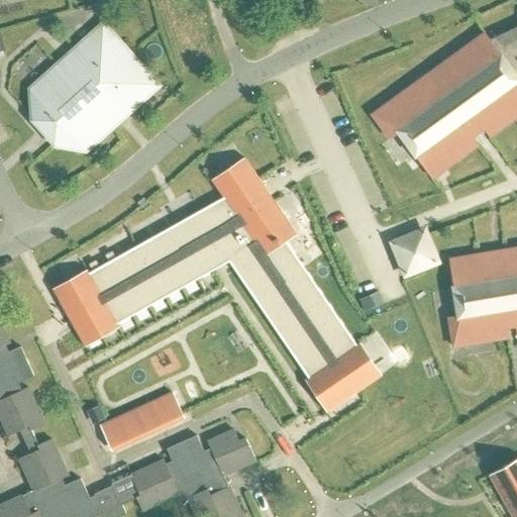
[(299,0),(297,7),(309,12),(313,0),(299,0)]
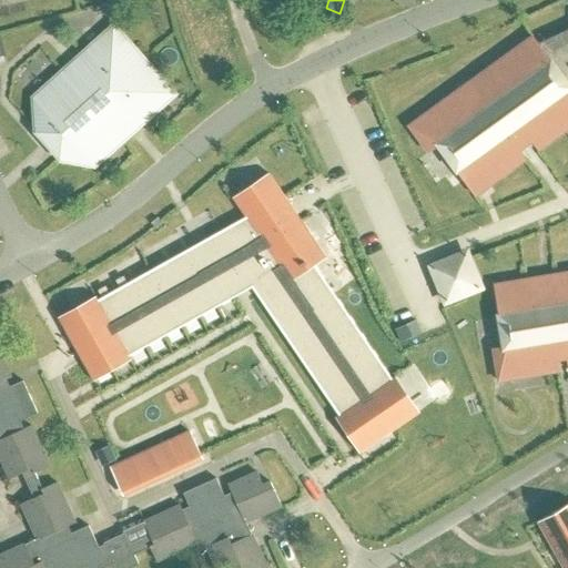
[(411,125),(408,127),(428,153),(440,144),(458,168),(456,170),(475,196),(477,195),(475,192),(485,184),(487,188),(501,178),(499,174),(509,166),(511,170),(526,160),(514,143),(524,137),(536,152),(538,151),(536,148),(548,139),(550,142),(565,131),(563,129),(567,123),(567,29),(537,43),(533,37),(519,47),(521,50),(510,57),(508,54),(495,64),(497,68),(486,74),(484,72),(470,82),(473,85),(462,92),(459,90),(446,100),(448,103),(437,110),(435,108),(422,118),(424,121),(413,128),(411,125)]
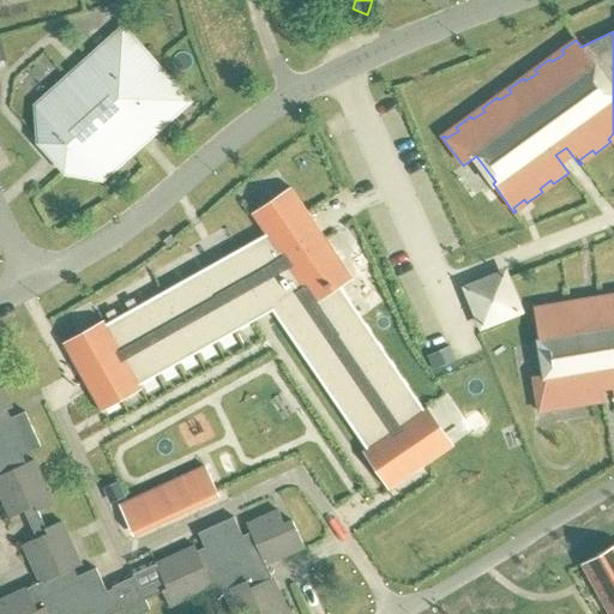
[(38,144),(48,155),(53,150),(60,158),(55,162),(65,173),(100,180),(101,179),(96,173),(106,164),(110,170),(176,112),(170,106),(181,96),(128,36),(118,46),(112,40),(47,98),(52,104),(42,113),(37,107),(36,108),(38,144)]
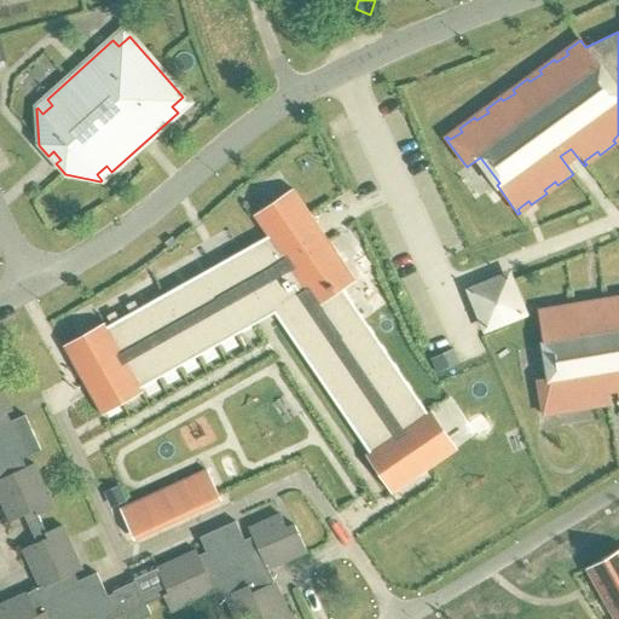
[(496,190),(487,196),(493,204),(502,198),(496,190)]
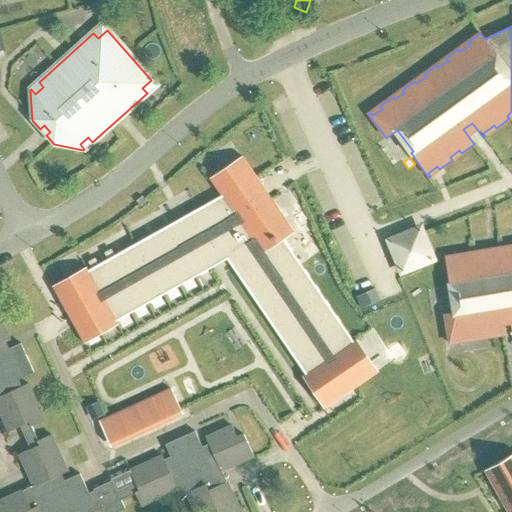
[(282,236),(292,229),(244,159),(212,181),(221,196),(54,290),(82,340),(227,259),(327,406),(375,374),(282,236)]
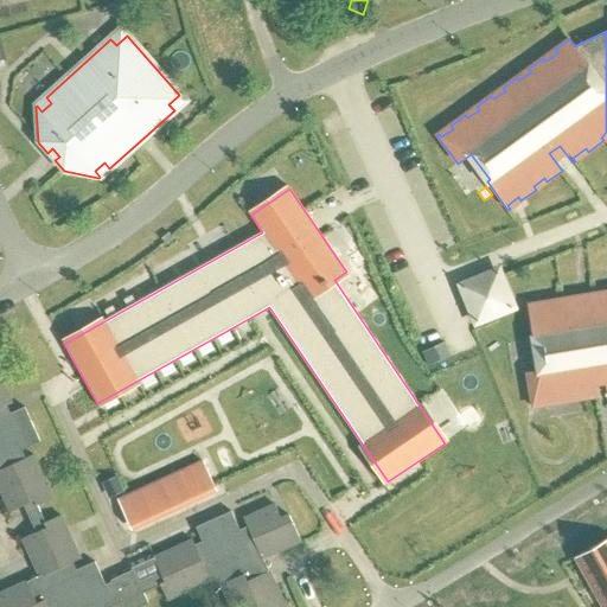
[(475,320),(477,321),(512,307),(498,272),(462,286),(462,288),(470,285),(483,318),(475,320)]
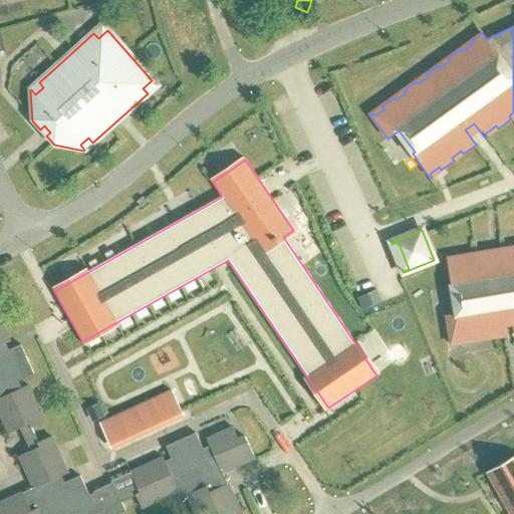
[(449,258),(447,258),(452,288),(454,287),(459,313),(446,315),(451,345),(453,345),(453,341),(464,339),(465,343),(480,340),(480,337),(491,335),(492,338),(507,336),(504,318),(512,316),(513,331),(513,250),(503,252),(503,249),(488,251),(488,255),(476,257),(476,253),(460,256),(461,259),(450,261),(449,258)]
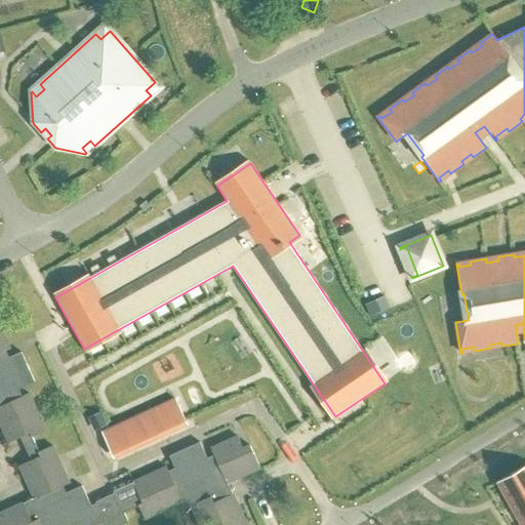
[(390,308),(385,296),(365,305),(370,317),(390,308)]
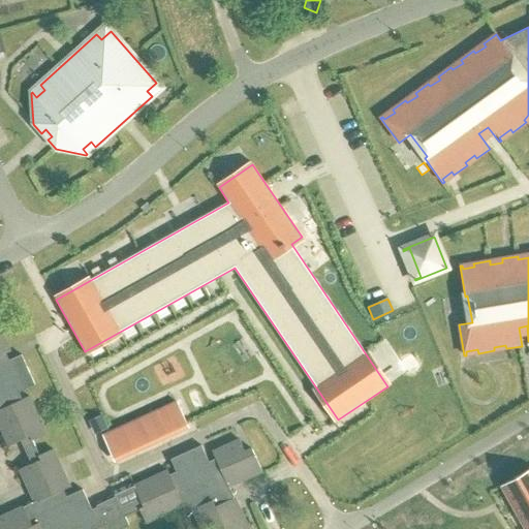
[(31,464),(20,469),(34,502),(0,518),(0,528),(97,528),(105,526),(106,528),(122,528),(129,526),(125,517),(139,510),(146,523),(183,506),(186,514),(192,510),(200,528),(248,528),(229,487),(261,472),(251,449),(245,453),(240,440),(212,453),(216,461),(210,464),(201,446),(170,460),(177,474),(170,477),(167,471),(133,487),(139,499),(120,507),(116,497),(96,505),(98,509),(92,511),(83,490),(64,498),(61,491),(69,488),(53,449),(39,456),(32,440),(45,434),(29,397),(20,401),(17,394),(35,385),(21,355),(7,362),(4,354),(9,352),(0,330),(0,426),(9,446),(21,441),(23,445),(27,443),(33,458),(30,460),(31,464)]
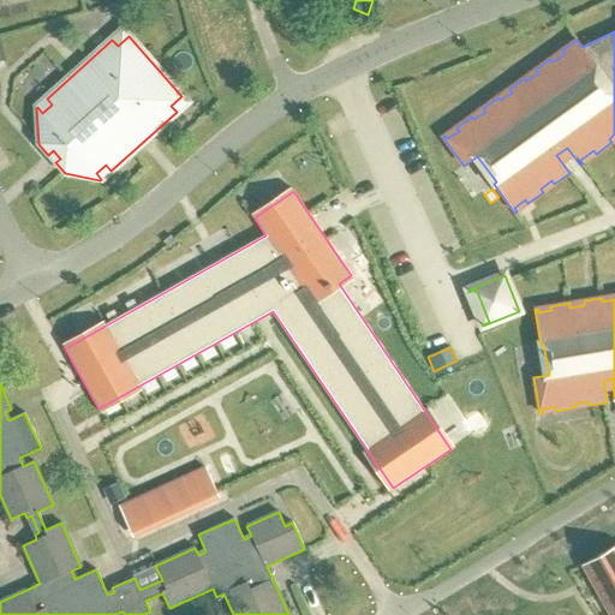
[(135,537),(219,499),(204,467),(120,506),(135,537)]
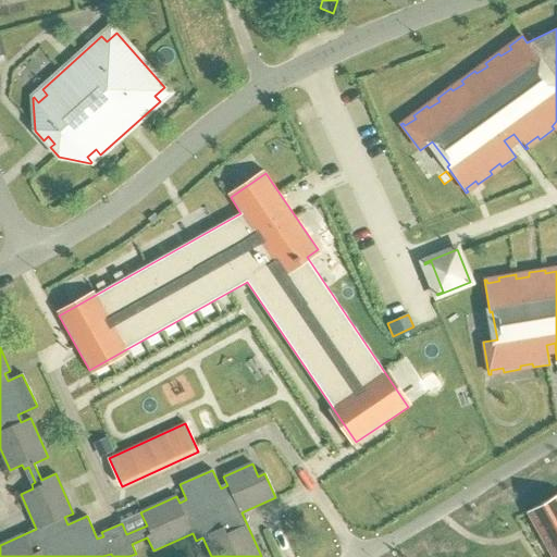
[(111,453),(106,440),(97,443),(103,456),(111,453)]
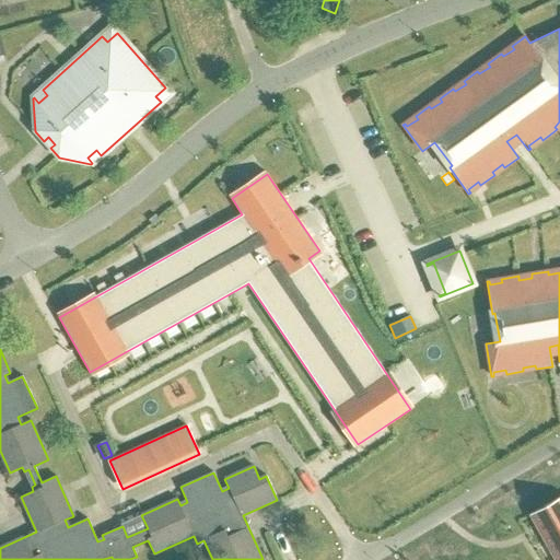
[(559,525),(559,497),(529,514),(541,536),(559,525)]
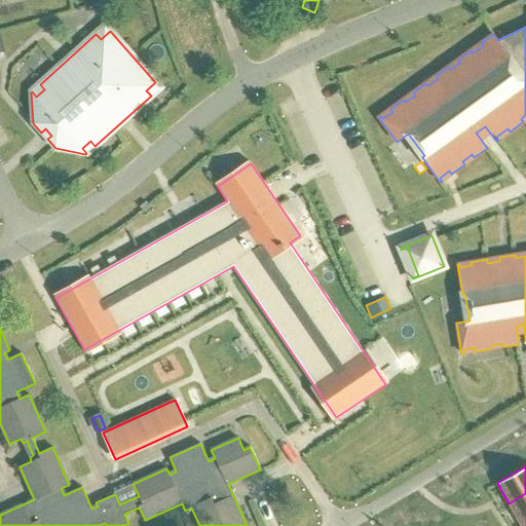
[(520,523),(525,519),(525,493),(509,503),(520,523)]
